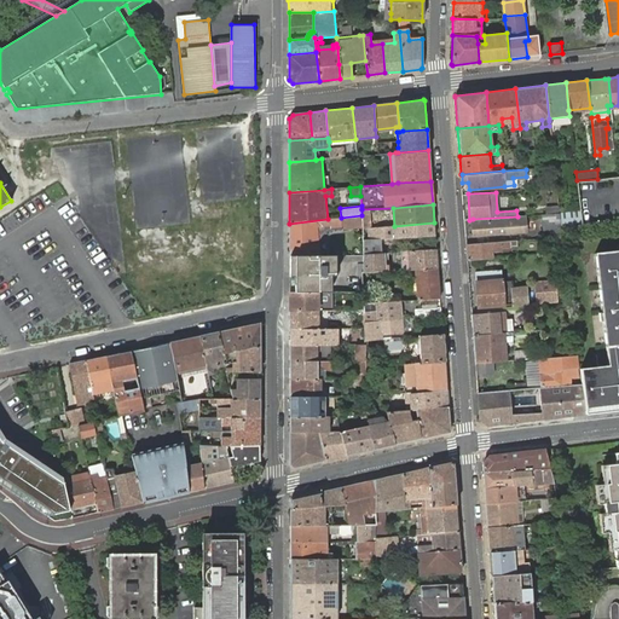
[(561,226),(583,224),(580,212),(560,214),(561,226)]
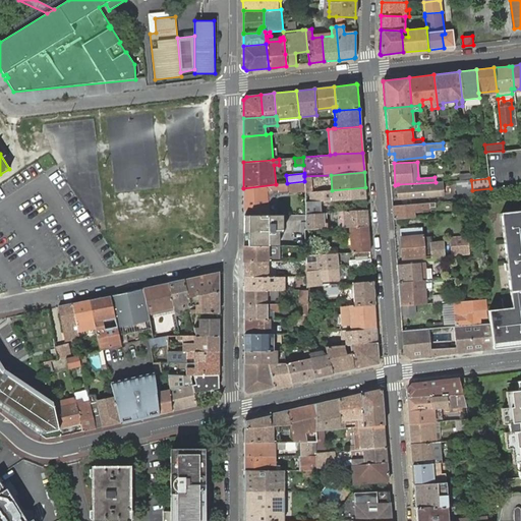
[(472,199),(471,180),(471,179),(460,180),(457,180),(458,200),(472,199)]
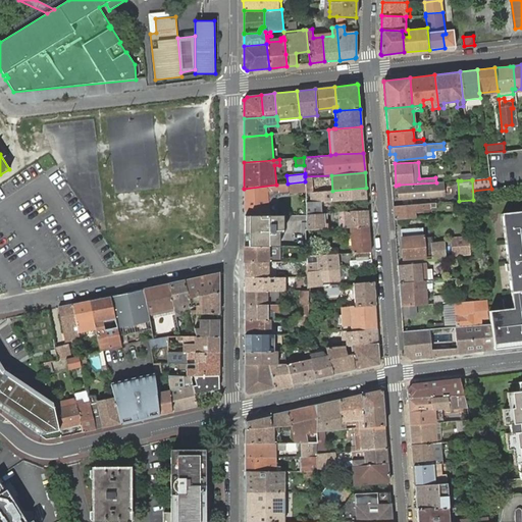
[(276,185),(244,189),(244,211),(268,209),(266,192),(271,191),(271,194),(289,192),(289,191),(306,190),(305,181),(288,184),(276,185)]
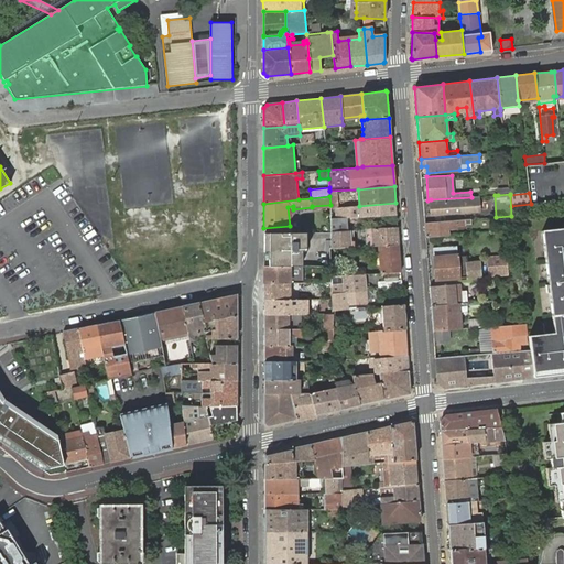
[(472,197),(431,199),(431,203),(430,203),(431,215),(479,212),(478,196),(472,197)]
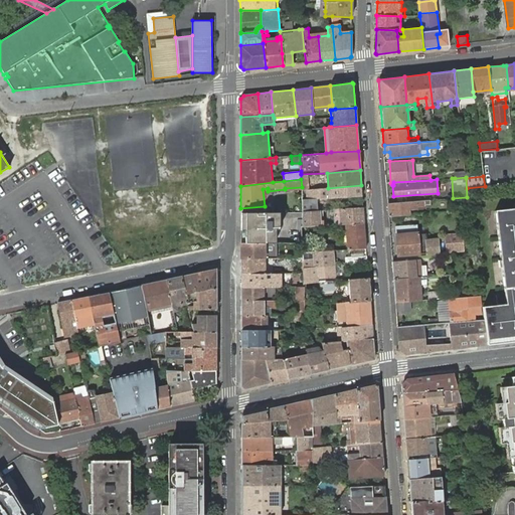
[(362,196),(361,185),(328,188),(322,188),(309,190),(307,190),(306,190),(307,199),(318,198),(323,198),(326,198),(328,198),(362,196)]
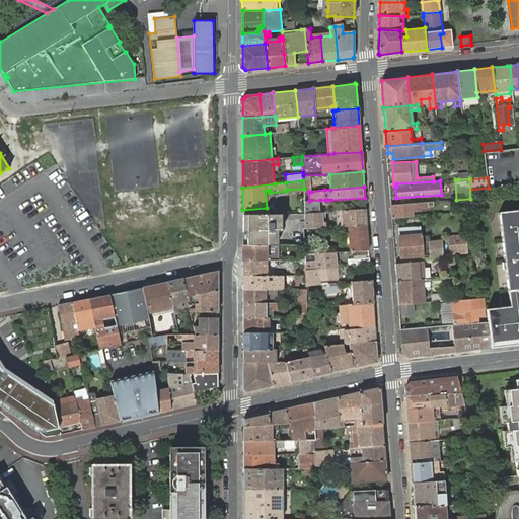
[(320,200),(309,201),(304,201),(304,214),(319,213),(320,213),(320,200)]
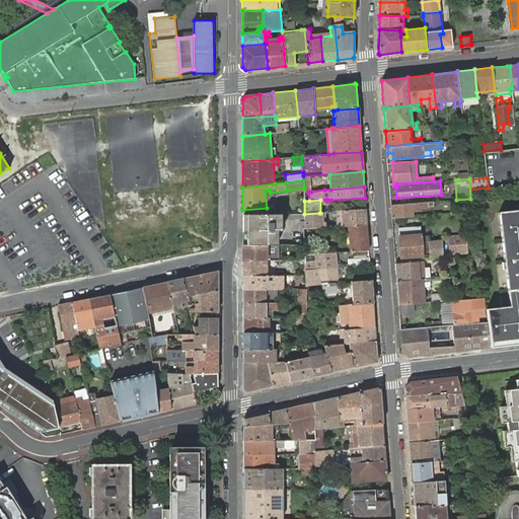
[(391,218),(413,216),(412,212),(421,211),(420,207),(433,206),(433,202),(390,205),(391,218)]
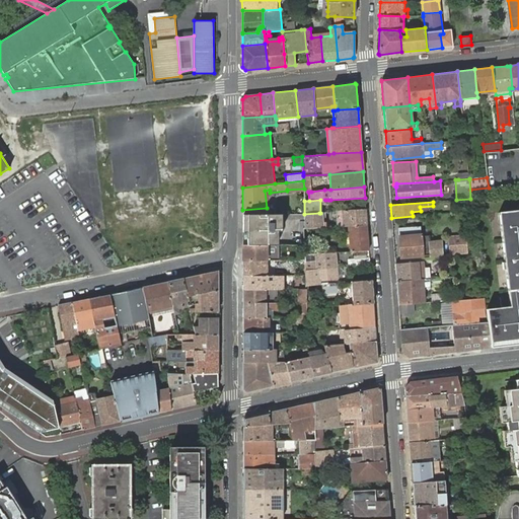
[(367,225),(365,209),(342,211),(329,212),(324,212),(325,220),(342,219),(343,227),(348,226),(367,225)]
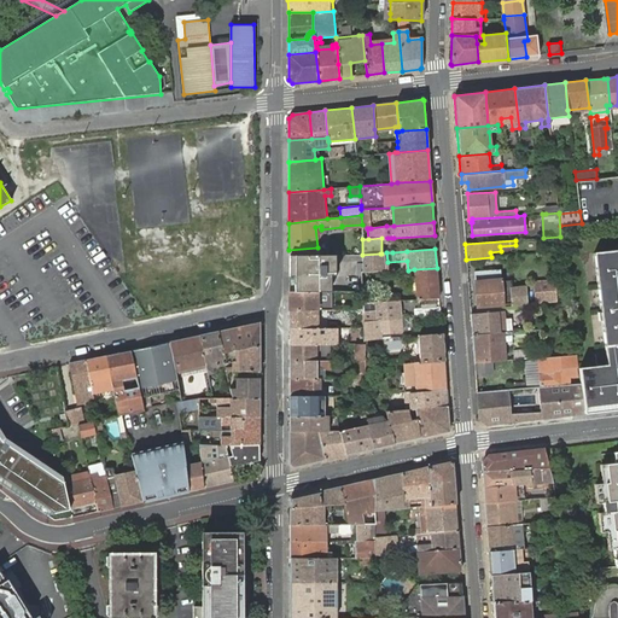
[(617,250),(617,252),(611,254),(610,251),(596,254),(598,269),(595,270),(598,287),(600,287),(602,303),(600,304),(602,330),(605,330),(607,347),(605,347),(607,365),(607,369),(598,371),(598,366),(578,368),(581,384),(584,410),(617,406),(617,250)]
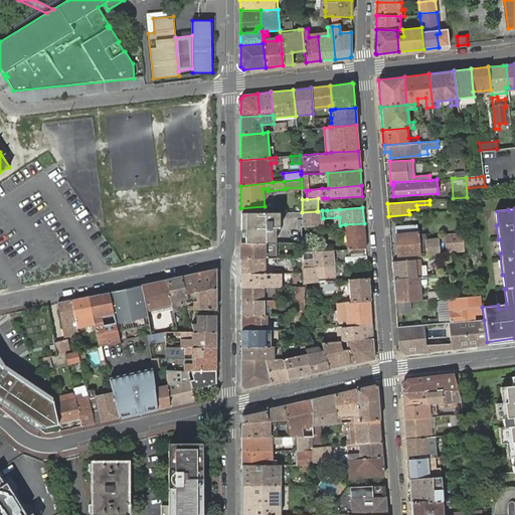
[(317,211),(302,212),(302,213),(302,217),(302,219),(302,226),(318,226),(317,211)]
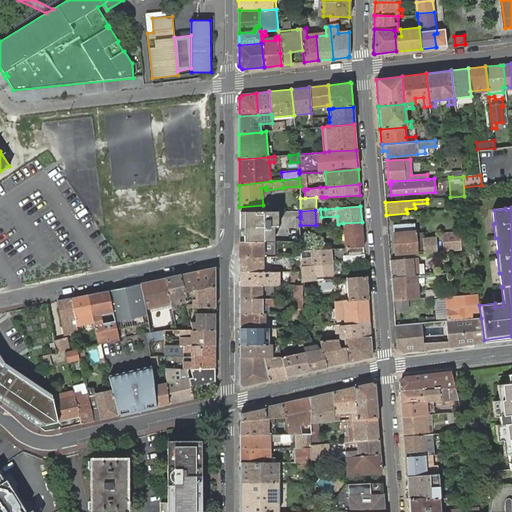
[(263,212),(239,212),(239,228),(239,242),(263,241),(273,241),(273,228),(277,228),(277,216),(300,216),(300,212),(277,212),(263,212)]
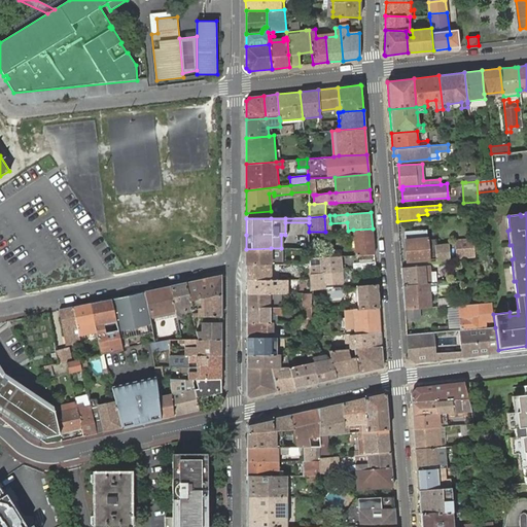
[(375,254),(373,229),(353,230),(355,255),(375,254)]
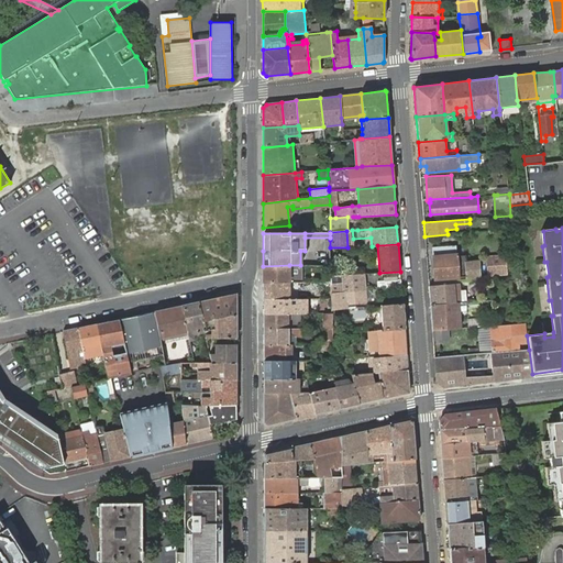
[(432,256),(434,278),(457,277),(466,276),(466,277),(479,276),(478,261),(456,263),(455,254),(455,245),(432,247),(432,256)]
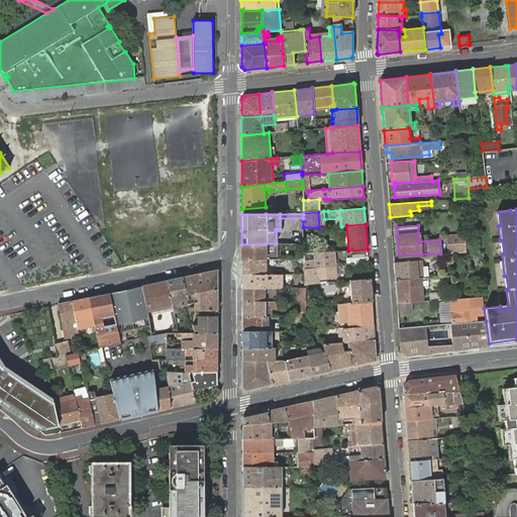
[(447,246),(462,245),(468,244),(468,235),(461,236),(461,235),(446,236),(447,246)]
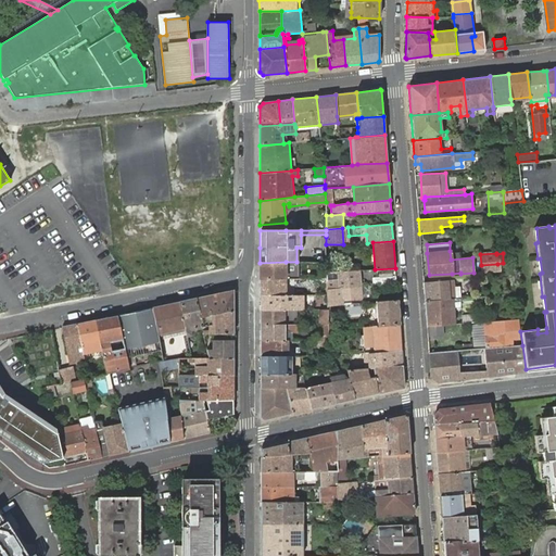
[(286,262),(260,263),(261,279),(286,279),(286,262)]
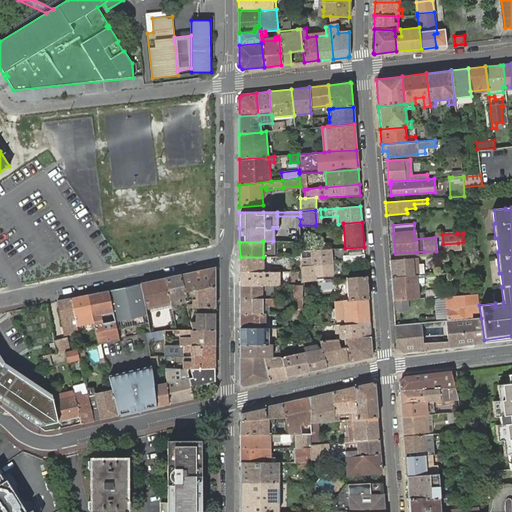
[(333,264),(331,249),(300,251),(301,256),(301,266),(333,264)]
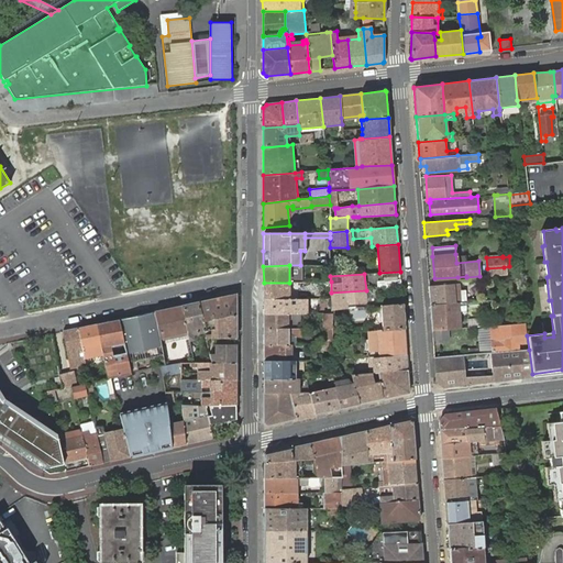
[(401,288),(400,279),(377,282),(377,289),(401,288)]
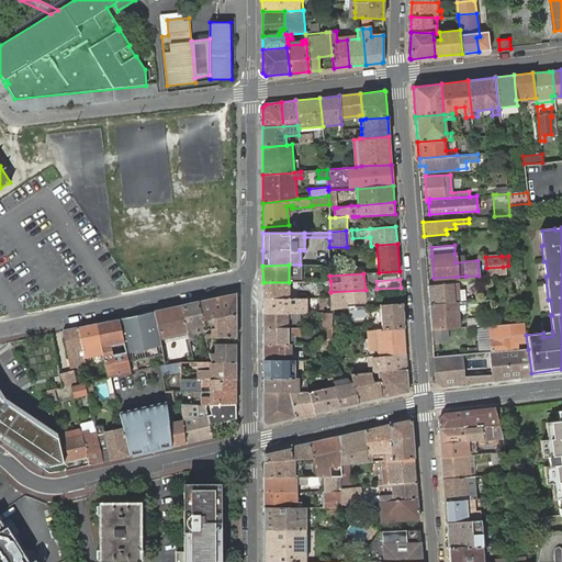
[(289,282),(263,282),(262,299),(294,299),(294,294),(290,294),(290,282),(289,282)]
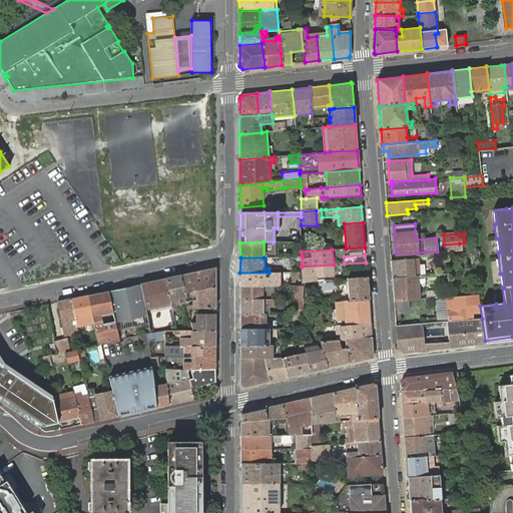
[(391,261),(392,278),(417,276),(417,273),(413,273),(413,267),(418,266),(418,259),(391,261)]
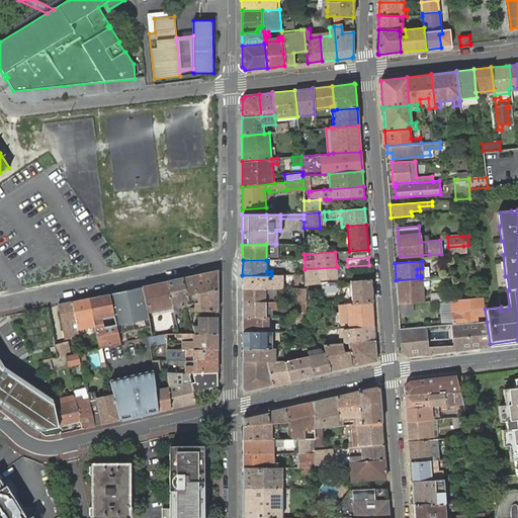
[(343,267),(337,267),(305,269),(306,274),(306,285),(326,283),(326,278),(337,277),(337,271),(343,271),(343,267)]
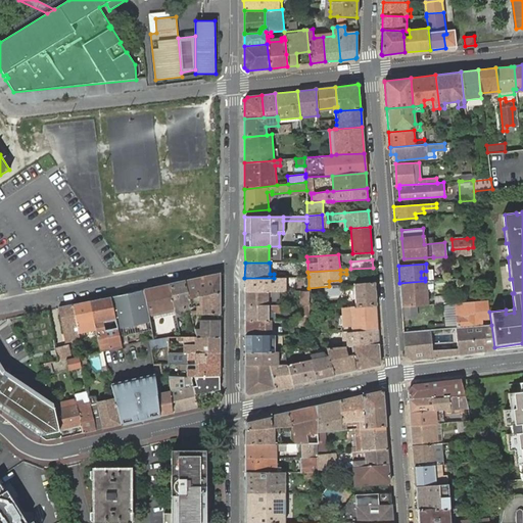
[(184,281),(188,298),(219,291),(219,274),(184,281)]
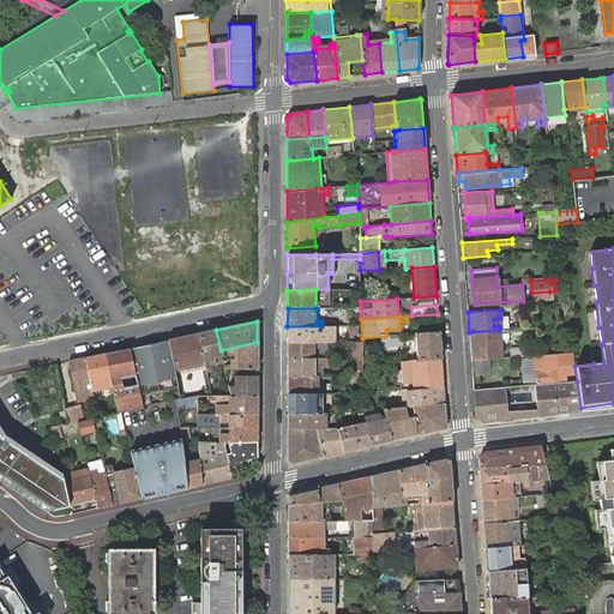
[(321,326),(287,326),(288,342),(315,342),(327,342),(336,342),(336,326),(321,326)]
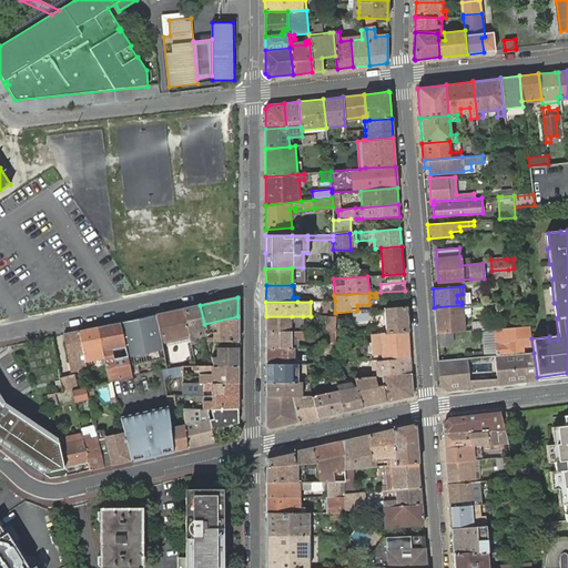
[(206,334),(204,324),(200,305),(183,308),(189,335),(191,343),(193,342),(194,342),(193,338),(193,337),(196,336),(206,334)]
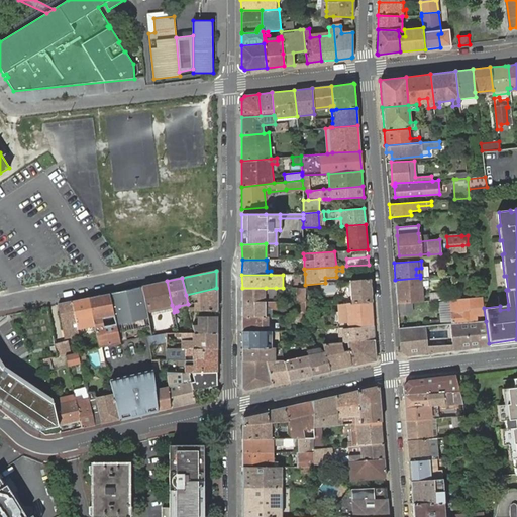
[(412,303),(422,302),(421,288),(420,278),(395,280),(397,304),(412,303)]
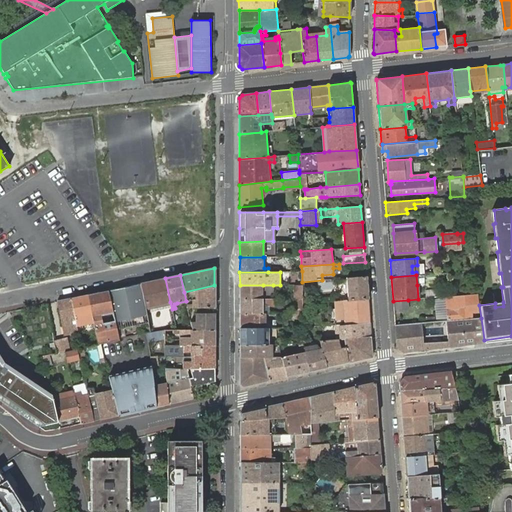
[(368,299),(366,276),(346,278),(348,300),(368,299)]
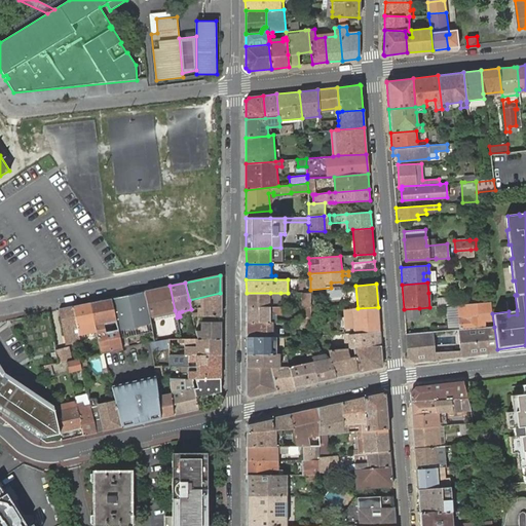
[(175,310),(170,286),(145,291),(150,315),(161,312),(164,312),(170,310),(175,310)]
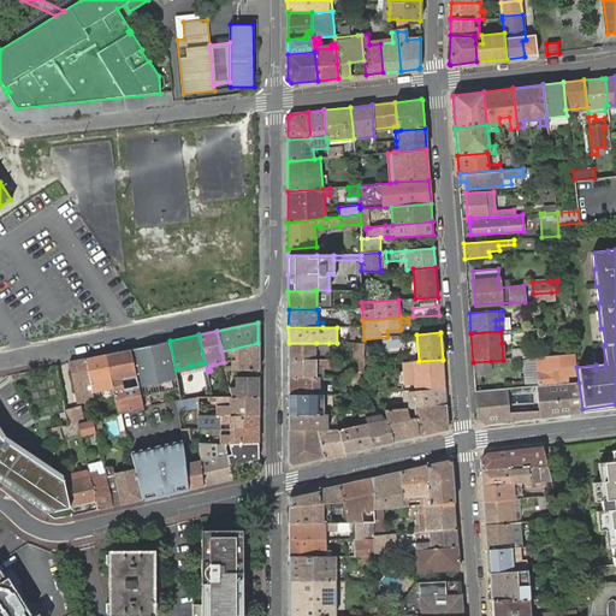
[(181,400),(176,369),(170,341),(130,349),(142,407),(176,401),(181,400)]
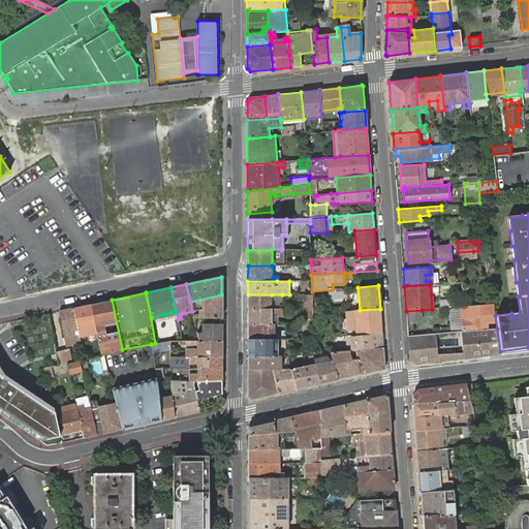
[(222,317),(221,294),(198,301),(200,309),(197,310),(198,314),(192,314),(193,317),(222,317)]
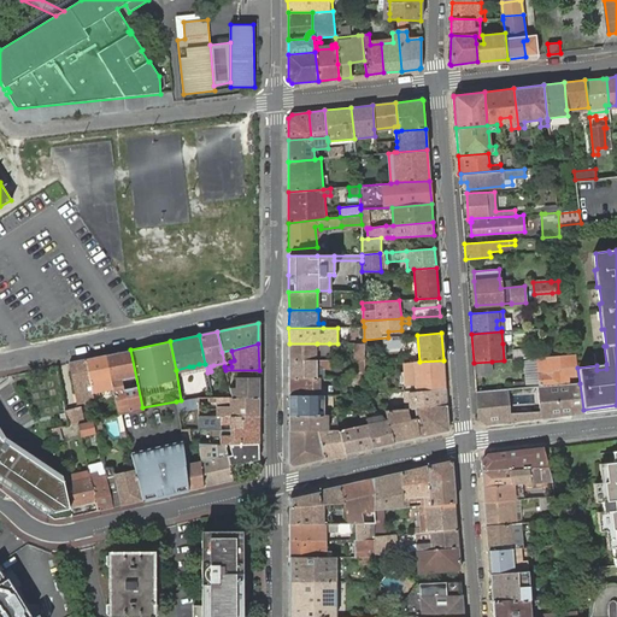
[(317,344),(289,344),(289,360),(317,360),(317,344)]
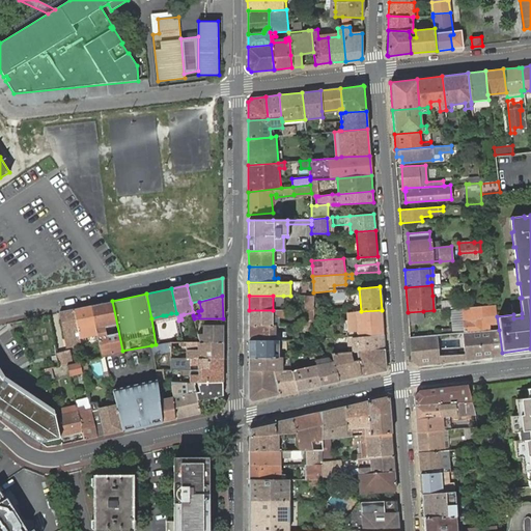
[(283,296),(273,296),(273,310),(283,310),(283,296)]
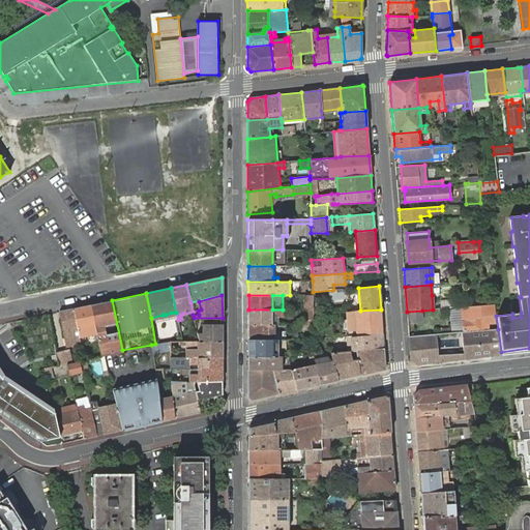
[(122,351),(122,350),(112,300),(90,304),(96,333),(101,356),(105,355),(118,353),(122,351)]
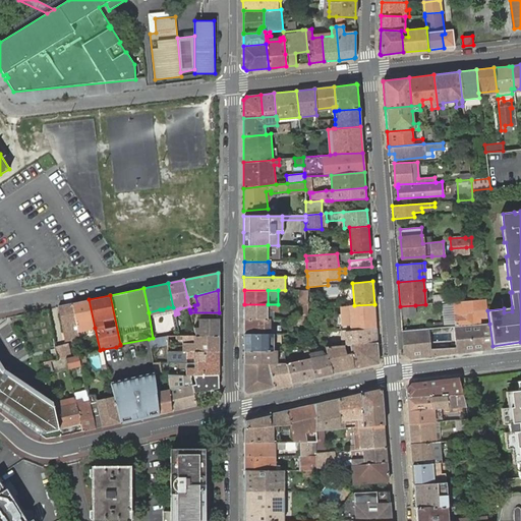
[(95,328),(89,299),(72,303),(77,331),(95,328)]
